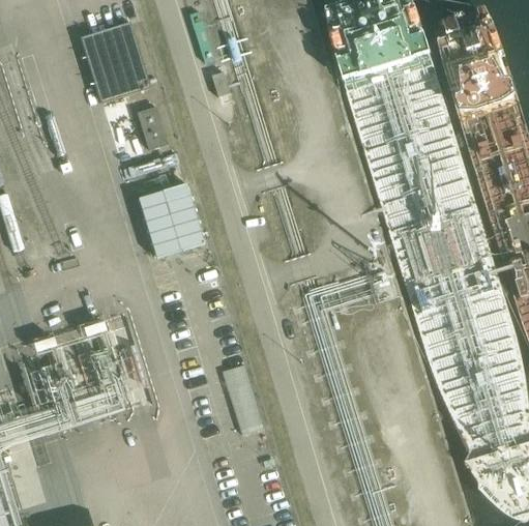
[(129,21),(127,21),(81,36),(101,100),(150,85),(129,21)]
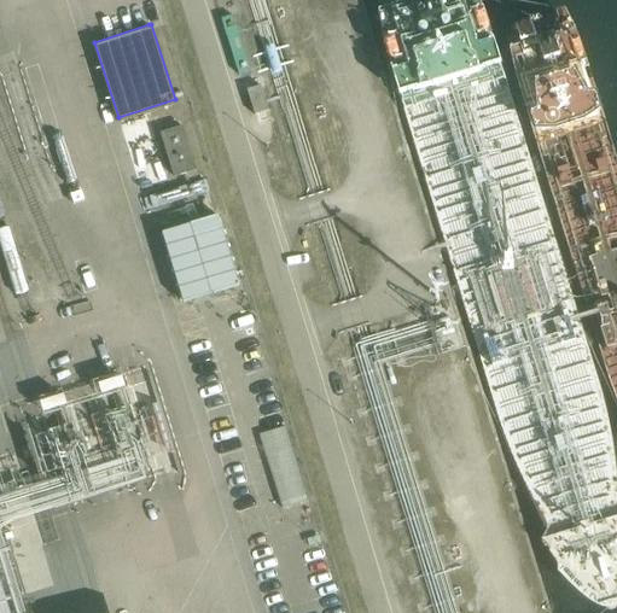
[(267,109),(260,82),(245,86),(252,112),(267,109)]
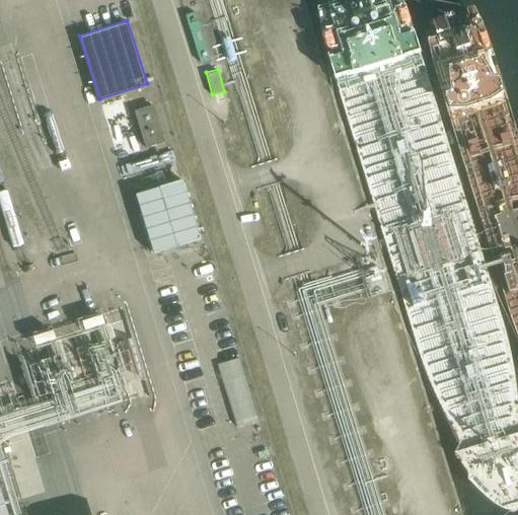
[(164,140),(153,103),(134,109),(145,145),(164,140)]
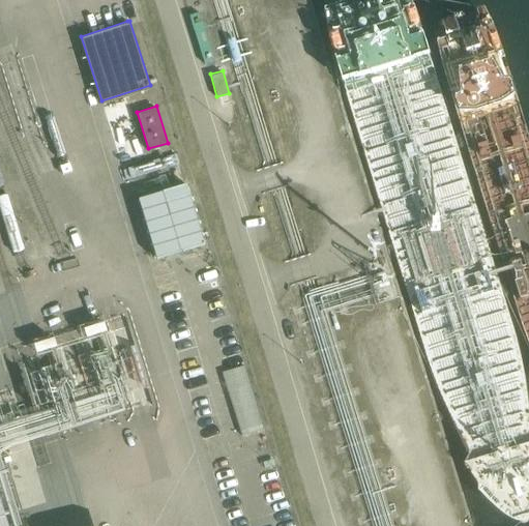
[(130,152),(142,149),(134,123),(123,126),(130,152)]
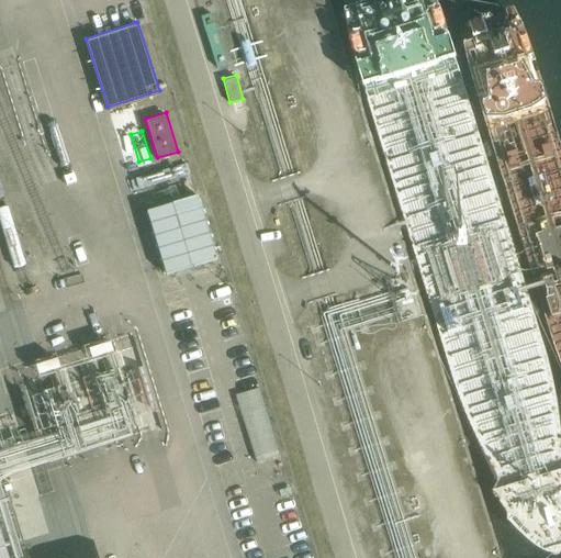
[(156,183),(189,173),(184,156),(152,166),(156,183)]
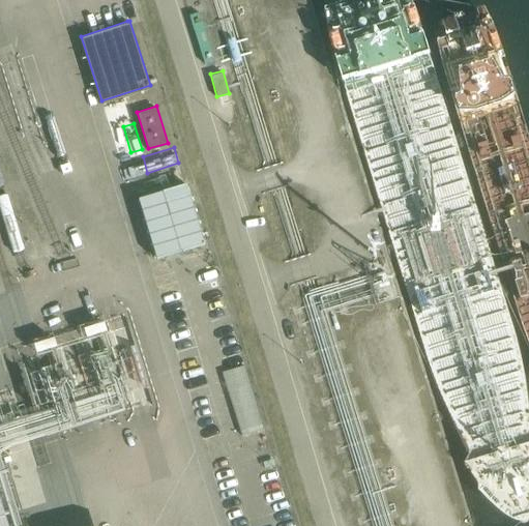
[(185,183),(139,198),(156,258),(204,243),(185,183)]
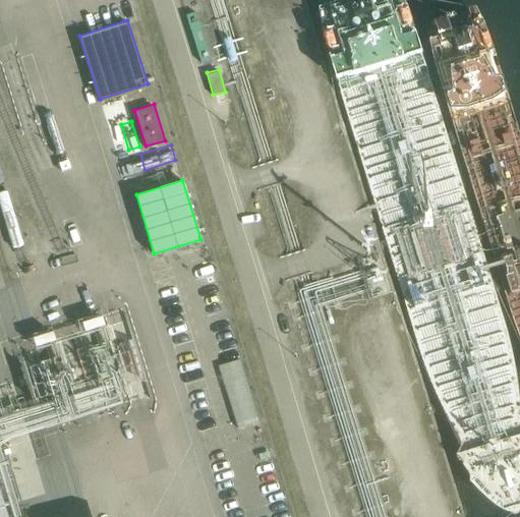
[(218,362),(236,425),(258,419),(249,390),(239,356),(218,362)]
